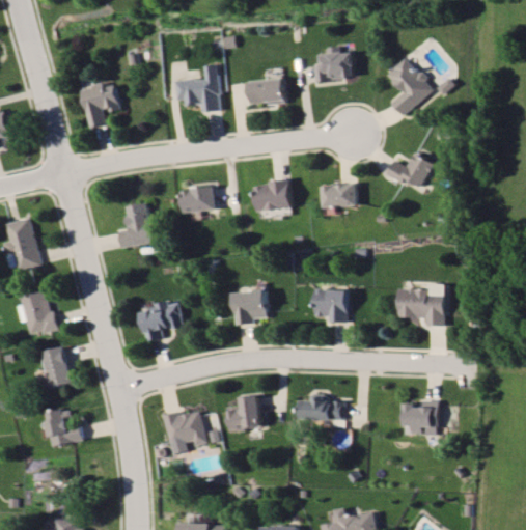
[(356,76),(351,51),(337,53),(336,46),(326,48),(327,54),(316,56),(317,62),(311,63),(314,83),(356,76)]
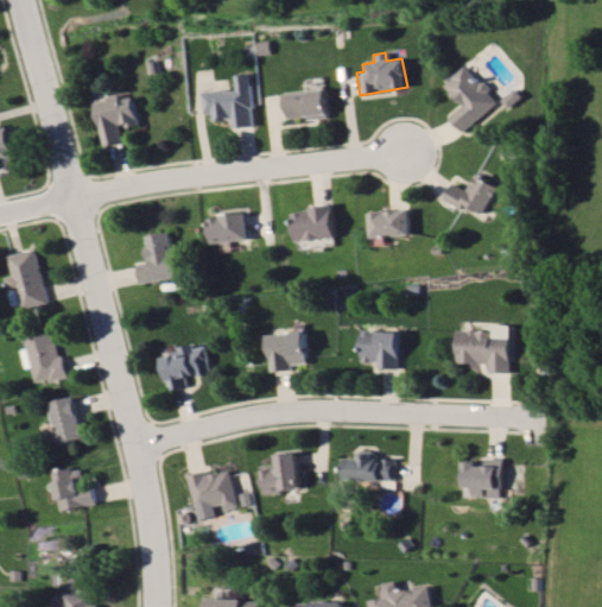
[(494,102),(463,67),(441,86),(457,106),(444,118),(458,133),(494,102)]
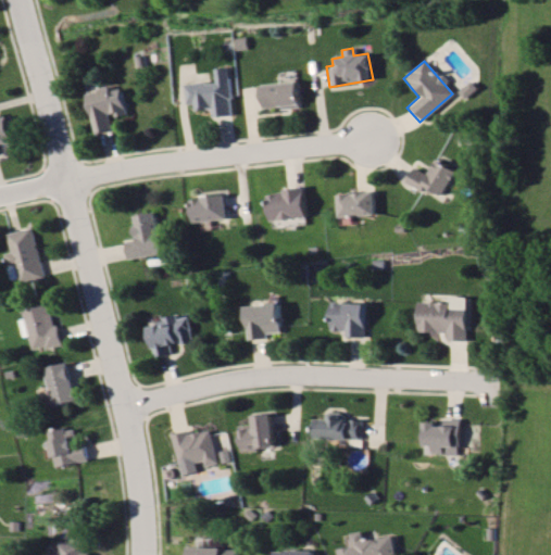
[(183,85),(185,105),(193,104),(195,112),(210,110),(210,117),(233,115),(227,67),(212,70),(214,82),(183,85)]
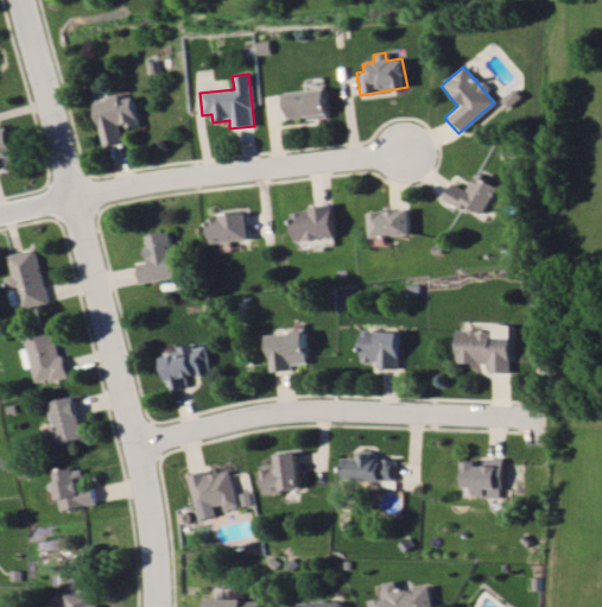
[(283,94),(285,121),(325,117),(323,90),(283,94)]
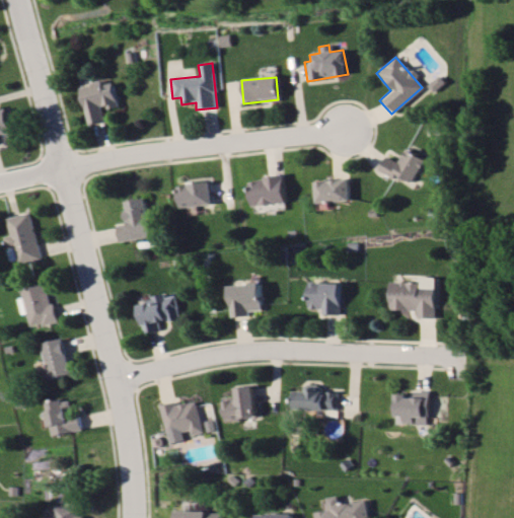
[(77,88),(87,126),(102,121),(99,111),(118,105),(112,82),(101,85),(100,81),(77,88)]
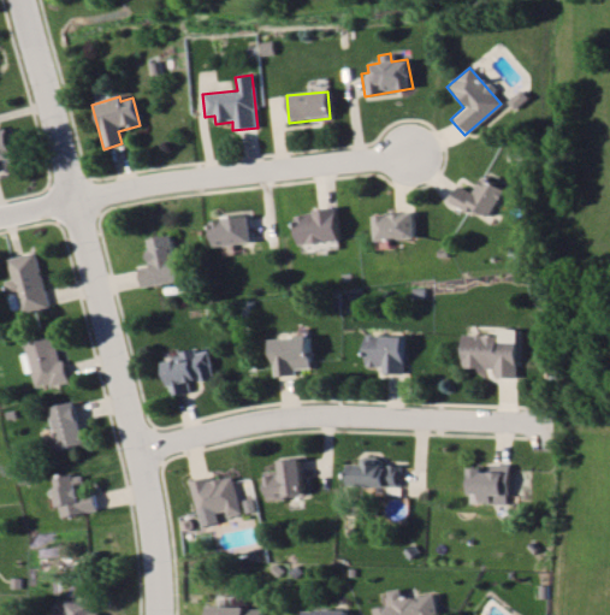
[(0,159),(12,157),(5,126),(0,126),(0,159)]
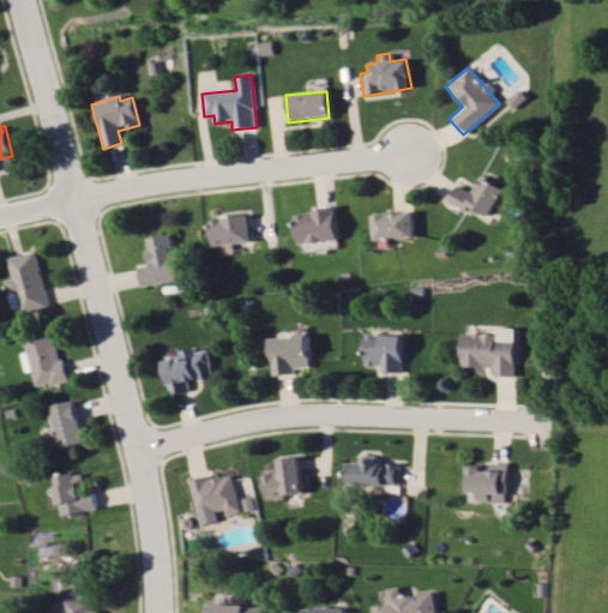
[(451,185),(443,203),(461,212),(463,206),(486,217),(501,188),(474,175),(465,192),(451,185)]
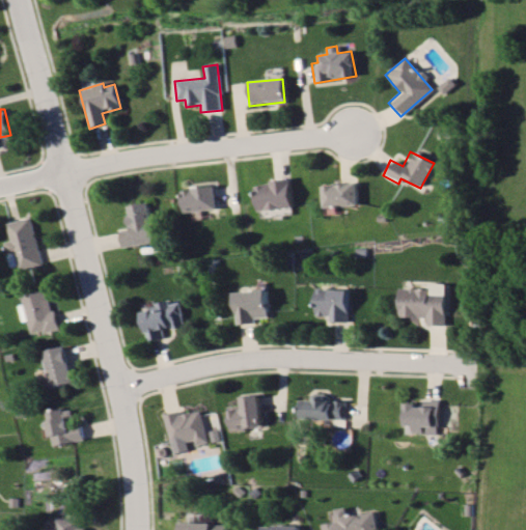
[(293,207),(289,179),(253,185),(256,212),(293,207)]
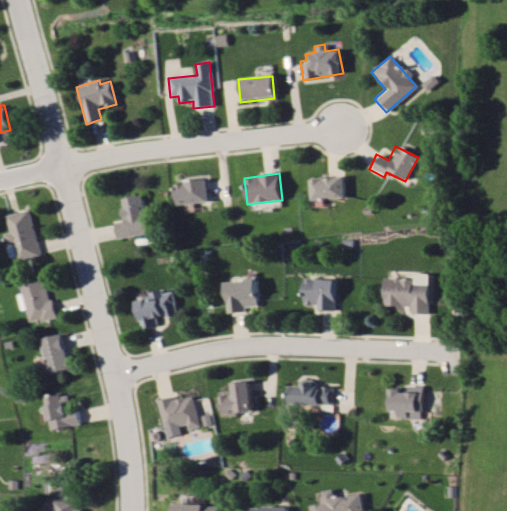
[(308,178),(309,199),(342,199),(341,177),(308,178)]
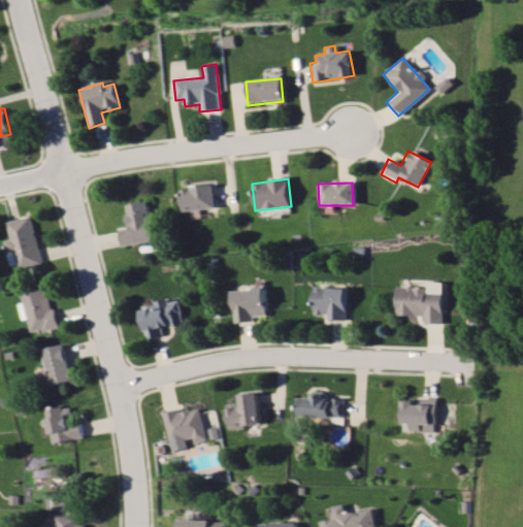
[(215,207),(210,185),(177,190),(182,212),(215,207)]
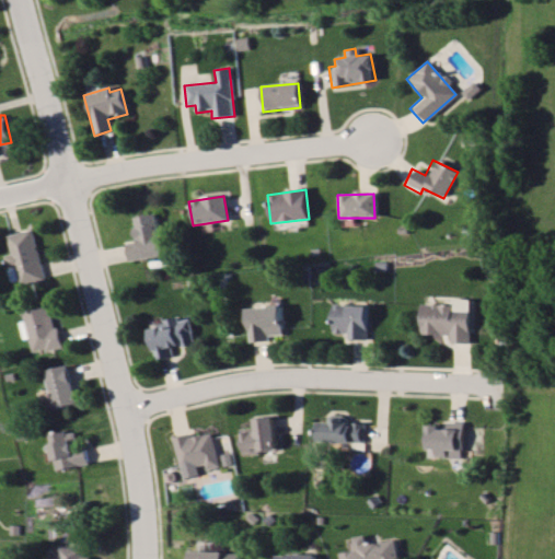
[(126,261),(162,256),(154,213),(129,218),(134,241),(123,243),(126,261)]
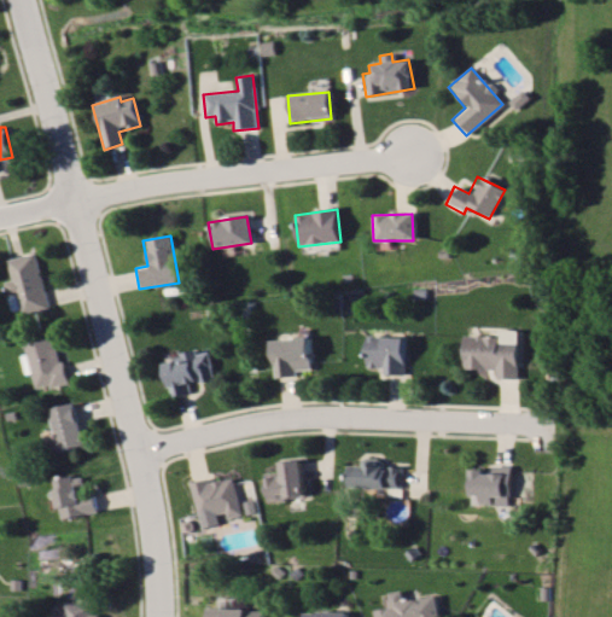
[(46,308),(34,254),(4,261),(10,281),(1,283),(9,316),(46,308)]
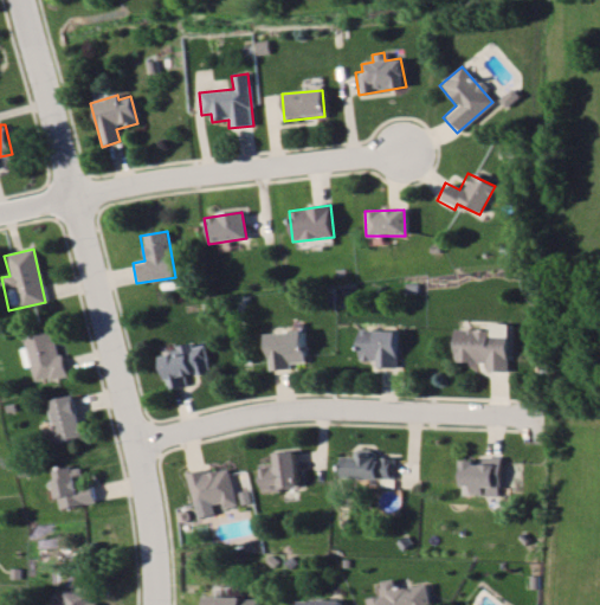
[(357,361),(374,361),(374,368),(398,368),(398,332),(357,330),(357,361)]
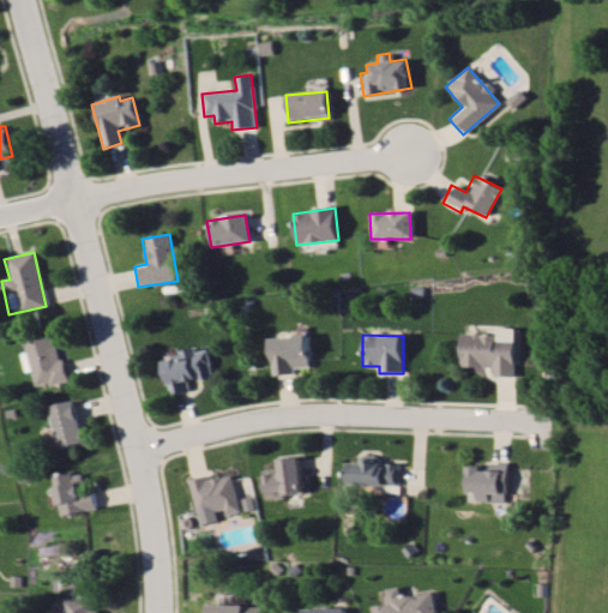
[(515,377),(513,340),(497,340),(497,335),(458,335),(459,367),(489,367),(489,377),(515,377)]
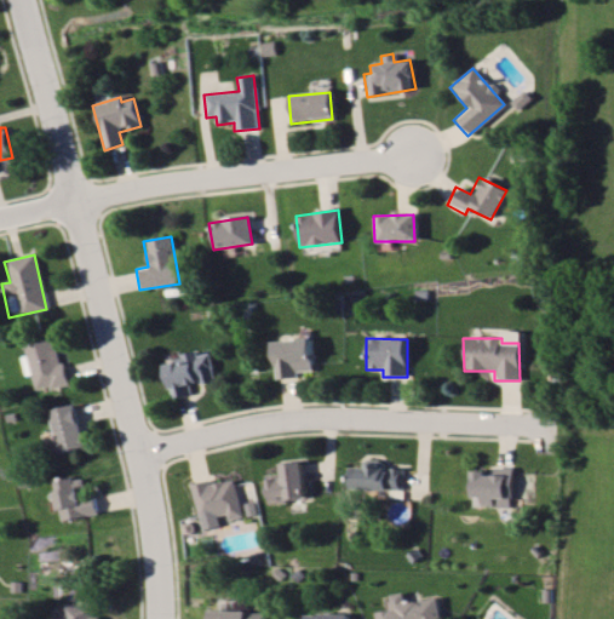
[(314,371),(313,339),(271,342),(273,379),(294,379),(294,372),(314,371)]
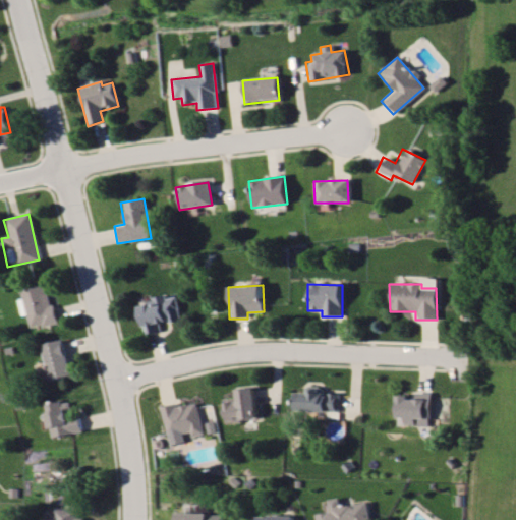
[(27,329),(53,324),(45,286),(15,292),(20,316),(24,315),(27,329)]
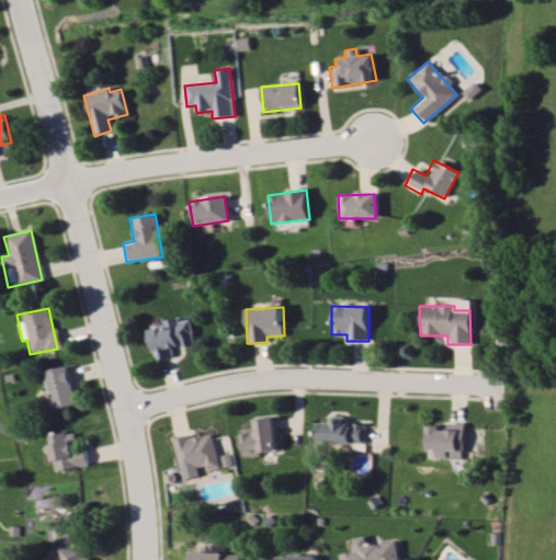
[(154,361),(171,357),(170,350),(193,344),(189,320),(178,322),(177,320),(146,327),(154,361)]
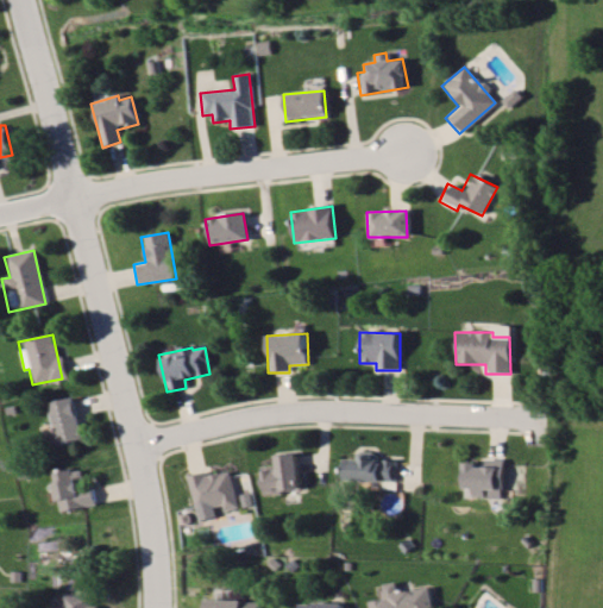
[(80,440),(73,399),(46,403),(55,445),(80,440)]
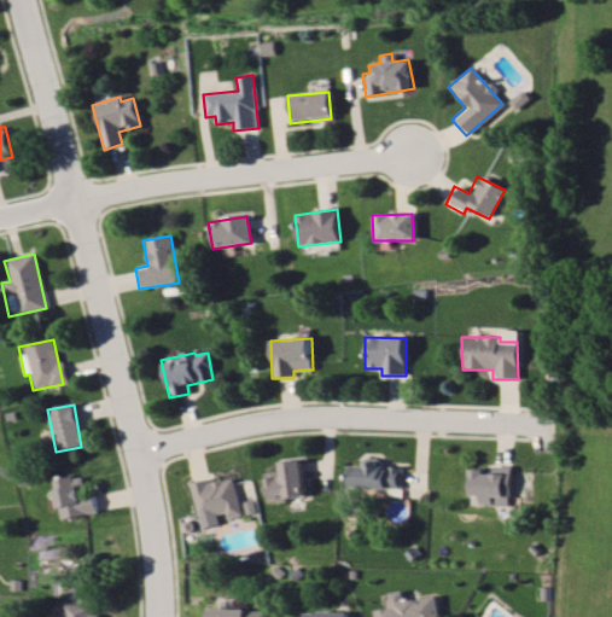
[(400,467),(378,467),(378,459),(361,459),(361,467),(344,466),(343,487),(400,489),(400,467)]
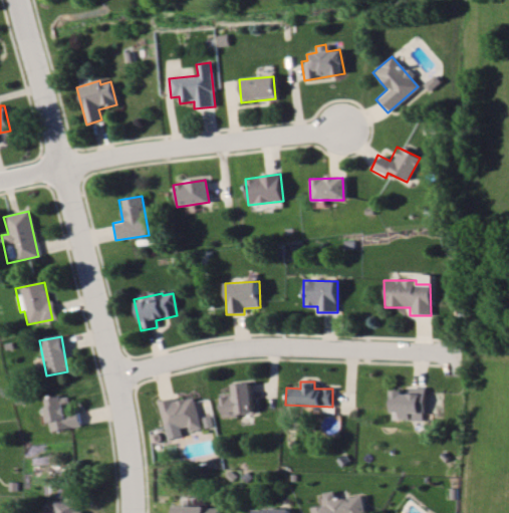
[(218,394),(219,416),(252,415),(251,383),(230,383),(230,394),(218,394)]
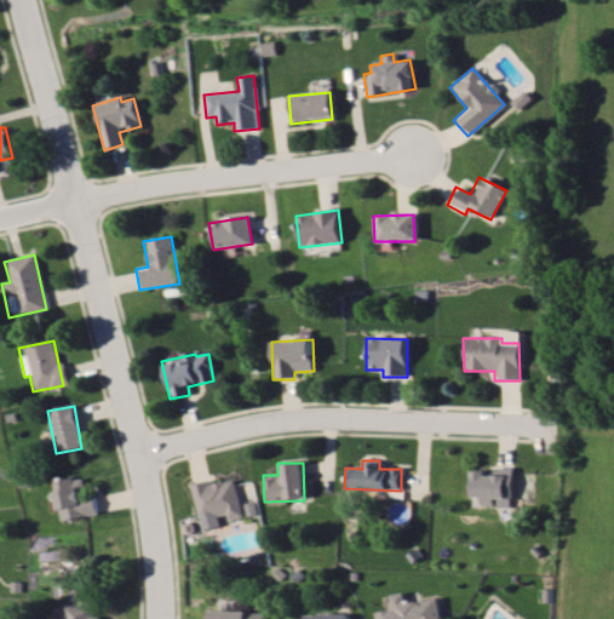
[(468,497),(477,498),(477,508),(510,509),(511,469),(491,469),(491,474),(469,473),(468,497)]
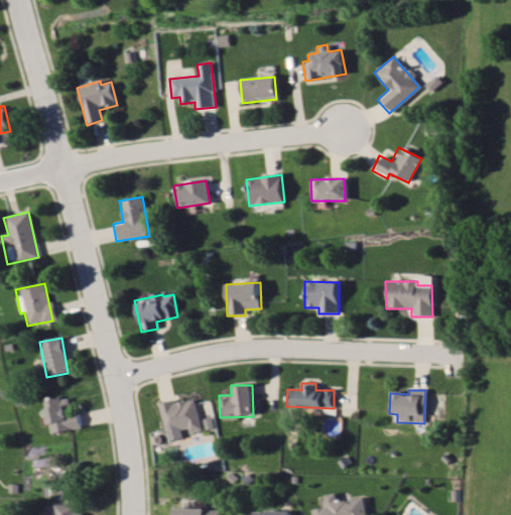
[(48,434),(81,428),(78,412),(70,413),(67,396),(42,401),(48,434)]
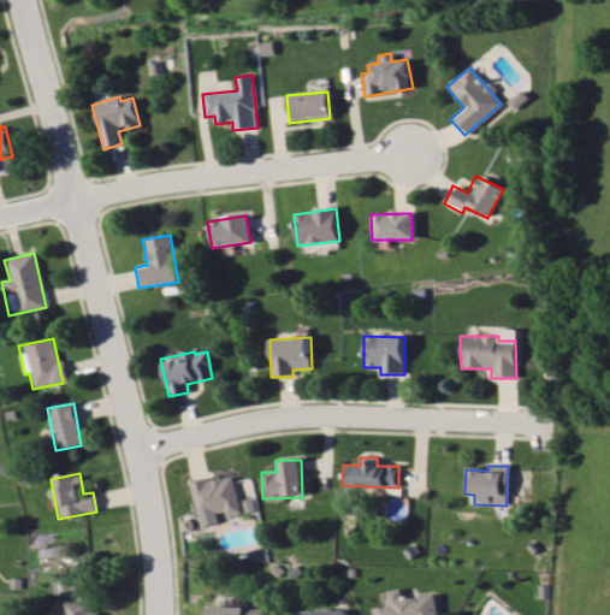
[(240,514),(229,477),(207,483),(205,477),(185,482),(196,520),(221,513),(223,519),(240,514)]
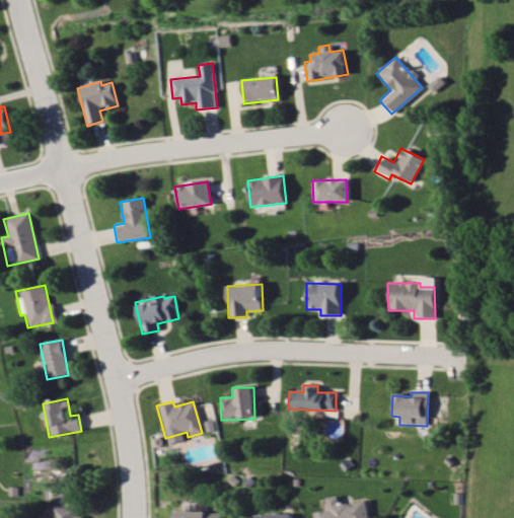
[(367,517),(365,500),(338,504),(337,496),(324,498),(326,511),(312,513),(313,517),(367,517)]
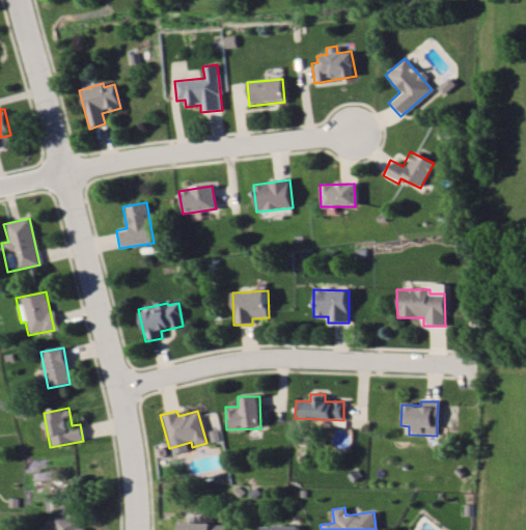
[(225,529),(225,525),(194,524),(194,513),(186,513),(186,523),(177,523),(176,529),(225,529)]
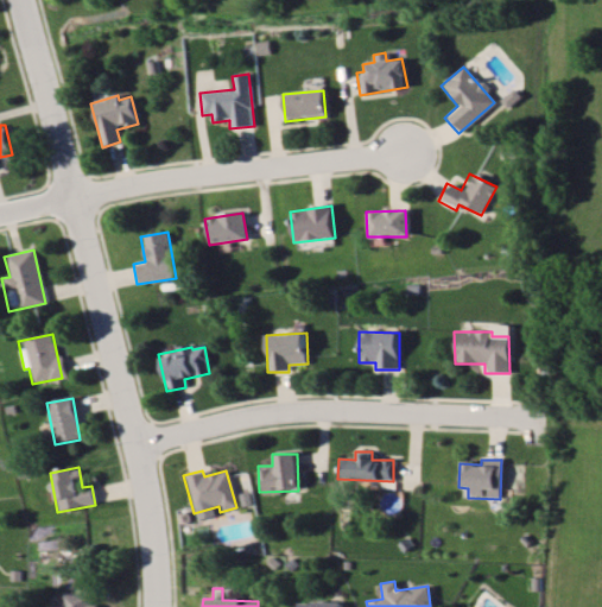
[(95,606),(96,605),(88,605),(88,596),(49,595),(49,606),(95,606)]
